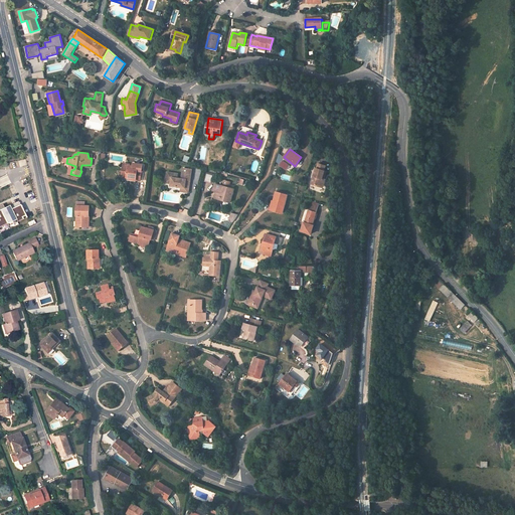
[(142,164),(133,163),(133,166),(133,167),(128,166),(128,168),(123,167),(122,177),(126,177),(131,178),(131,180),(141,181),(142,164)]
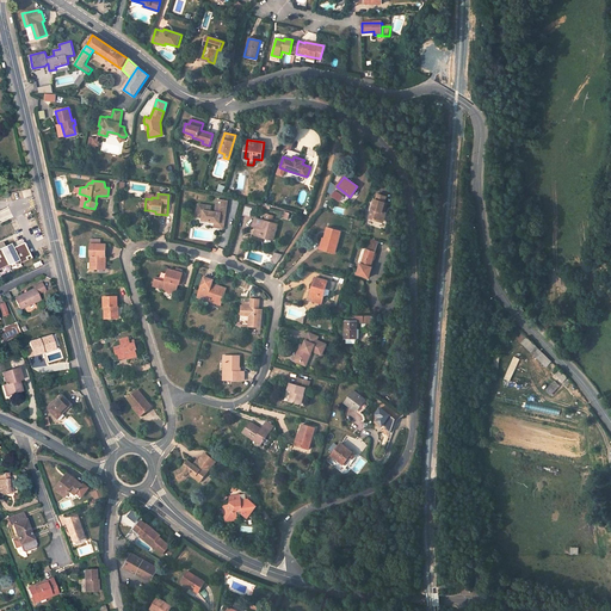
[(374,198),(369,216),(375,217),(374,220),(381,221),(382,217),(382,216),(384,216),(384,215),(386,215),(386,213),(384,211),(384,210),(386,203),(384,202),(386,196),(377,193),(375,198),(374,198)]
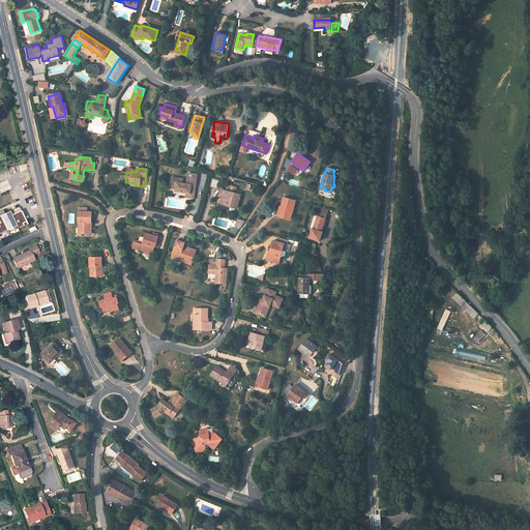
[(181,193),(186,193),(187,194),(186,197),(188,198),(189,198),(195,199),(196,192),(190,192),(192,185),(196,185),(198,175),(192,174),(188,174),(187,184),(182,184),(183,179),(172,178),(172,182),(171,188),(176,189),(176,192),(181,193)]
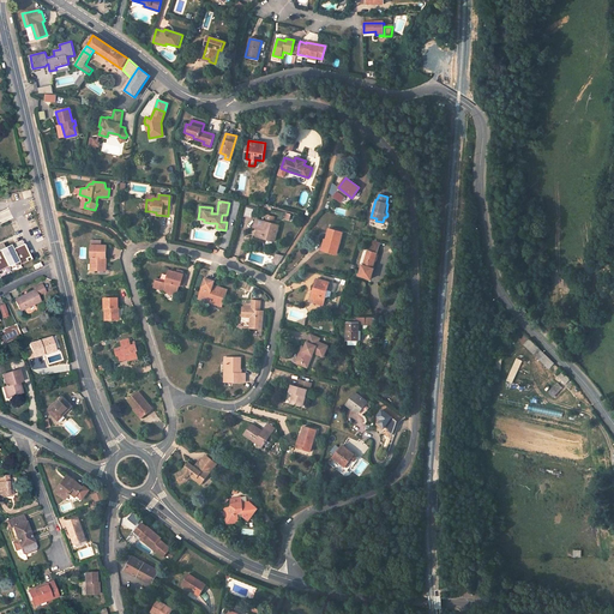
[(275,239),(278,224),(256,218),(253,227),(258,228),(256,236),(262,238),(262,235),(275,239)]
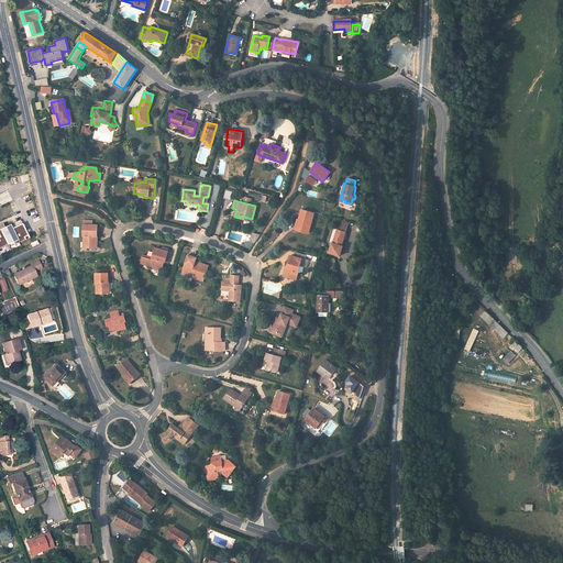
[(309,233),(315,213),(302,209),(300,216),(299,216),(295,230),(309,233)]
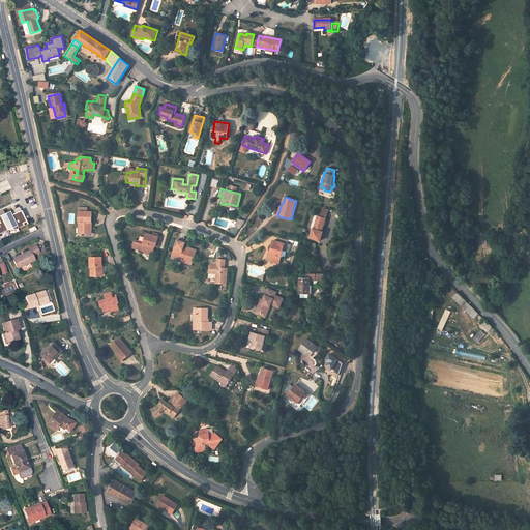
[(310,238),(320,240),(323,232),(322,232),(328,209),(325,208),(322,207),(320,214),(319,213),(318,216),(317,216),(314,229),(313,229),(310,238)]
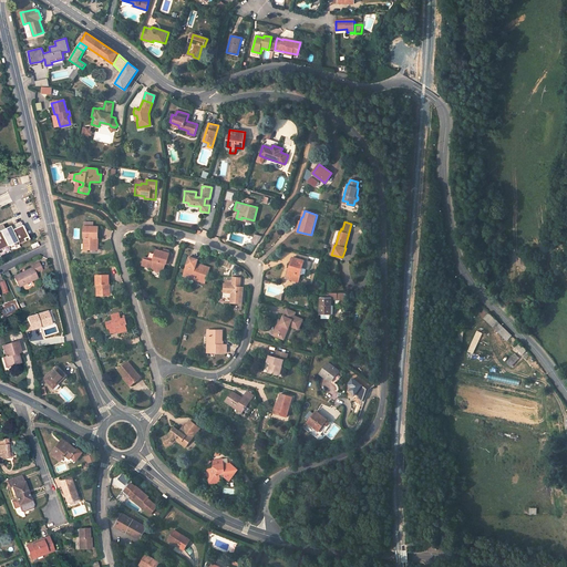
[(0,254),(26,241),(23,239),(28,237),(22,226),(16,228),(12,230),(10,226),(4,229),(0,230),(0,254)]
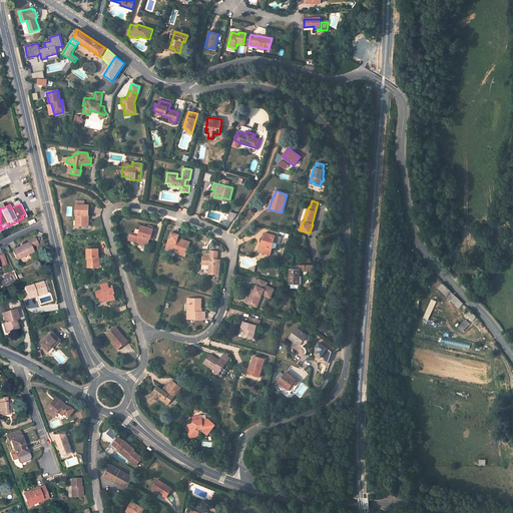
[(88,215),(88,205),(76,205),(76,215),(77,215),(76,222),(79,222),(79,225),(88,225),(88,218),(86,218),(86,215),(88,215)]
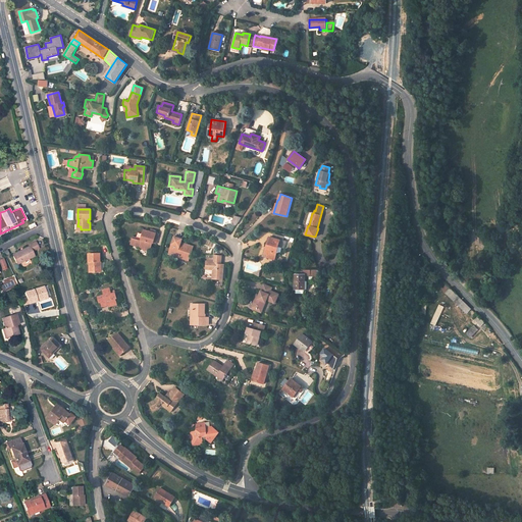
[(156,242),(158,236),(154,233),(155,231),(151,230),(150,232),(144,230),(142,238),(143,238),(143,241),(141,240),(141,239),(134,237),(132,244),(139,246),(141,246),(141,247),(150,250),(152,243),(153,241),(156,242)]
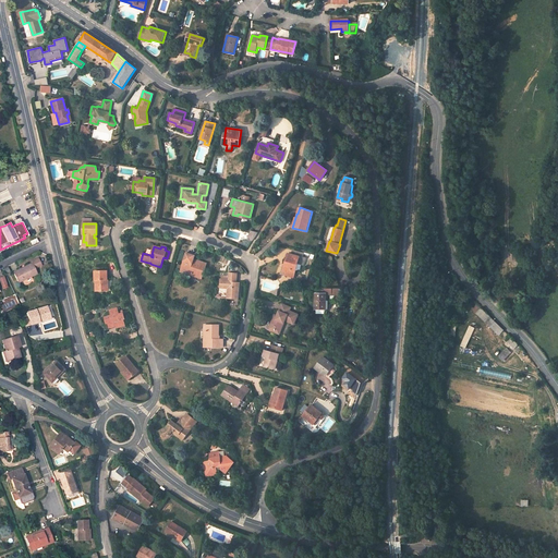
[(202,279),(207,264),(197,261),(196,262),(194,261),(195,256),(186,253),(181,270),(193,274),(192,276),(202,279)]
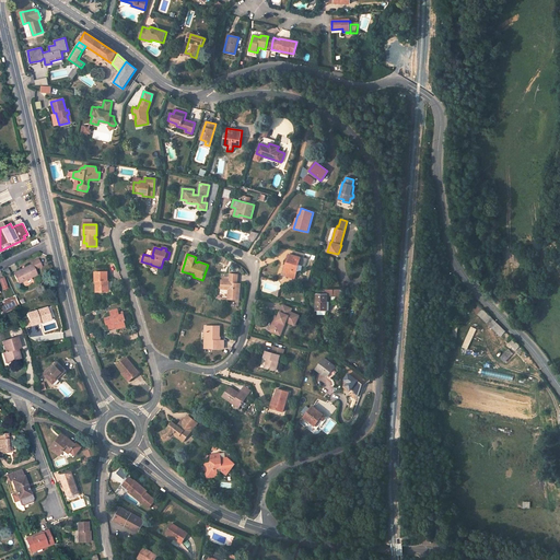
[(295,279),(301,257),(289,254),(284,272),(287,272),(287,276),(295,279)]
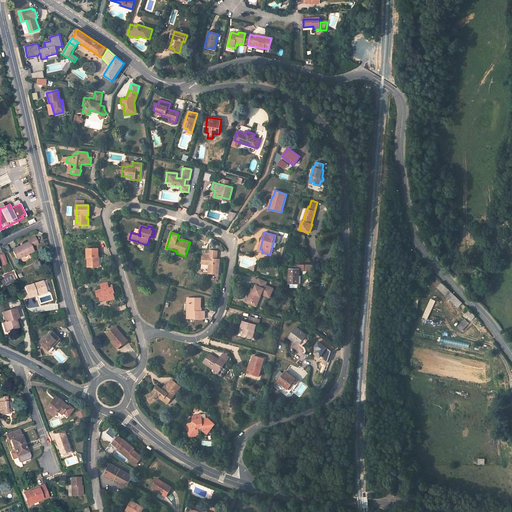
[(31,246),(38,243),(35,236),(28,240),(29,241),(29,242),(12,250),(17,259),(33,251),(34,251),(31,246)]
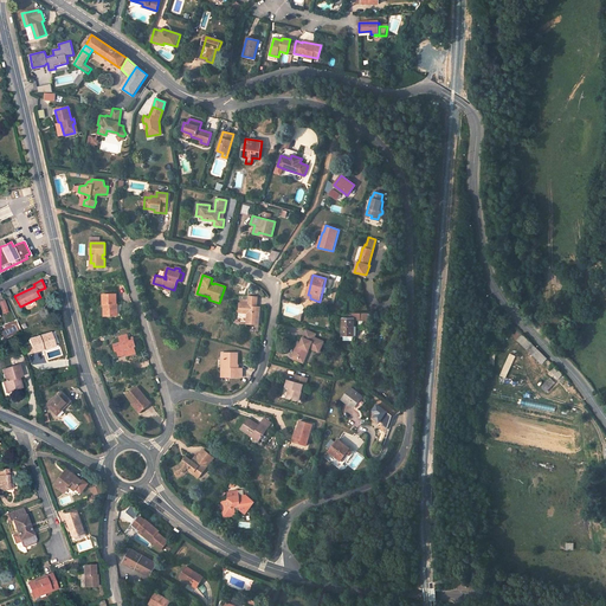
[(116,294),(103,294),(103,304),(104,304),(105,316),(115,315),(115,303),(116,303),(116,294)]
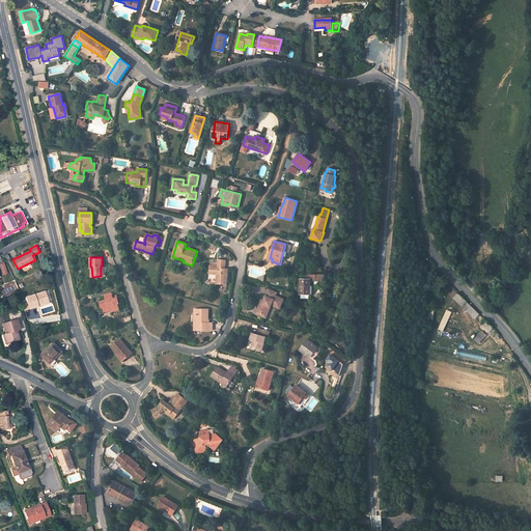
[(225,269),(226,260),(219,260),(218,267),(211,266),(210,274),(218,274),(217,284),(227,284),(228,270),(225,269)]
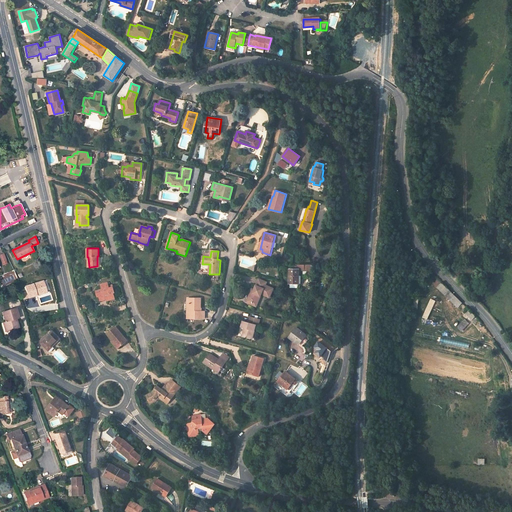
[(0,266),(8,263),(3,252),(0,253),(0,266)]
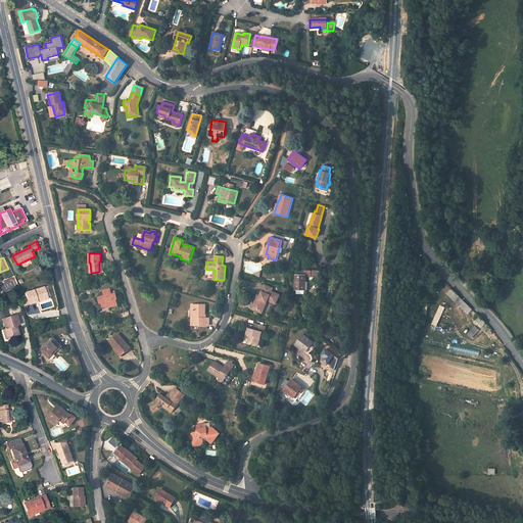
[(305,283),(305,276),(295,276),(295,290),(304,290),(304,282),(305,283)]
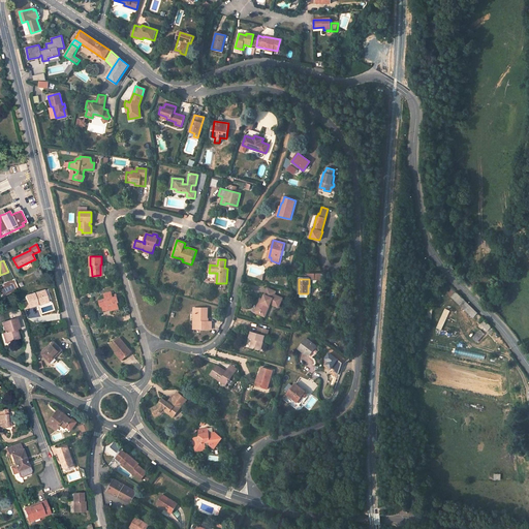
[(446,292),(462,307),(467,302),(459,293),(452,286),(446,292)]
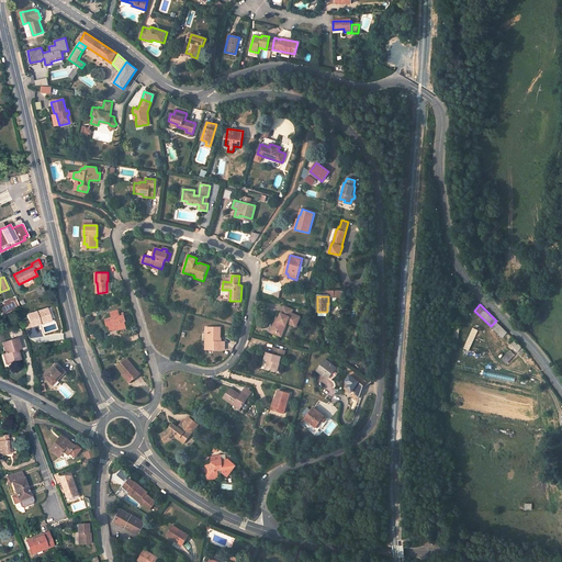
[(49,318),(47,308),(26,315),(31,327),(40,324),(38,322),(49,318)]
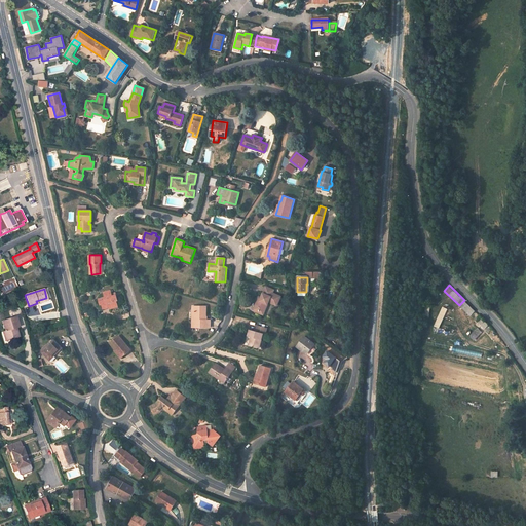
[(276,308),(280,299),(272,296),(273,293),(265,289),(261,298),(260,301),(258,300),(254,310),(258,312),(259,310),(264,312),(268,305),(276,308)]
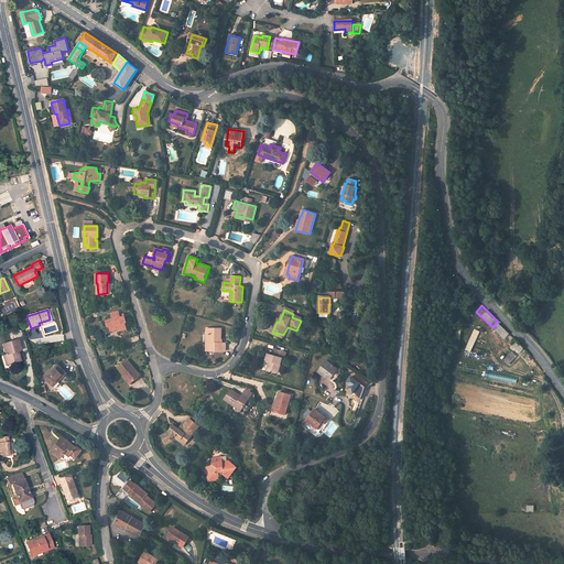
[(119,329),(127,326),(127,323),(128,323),(126,316),(121,318),(120,315),(119,312),(112,314),(114,318),(107,321),(109,326),(110,326),(112,332),(119,329)]
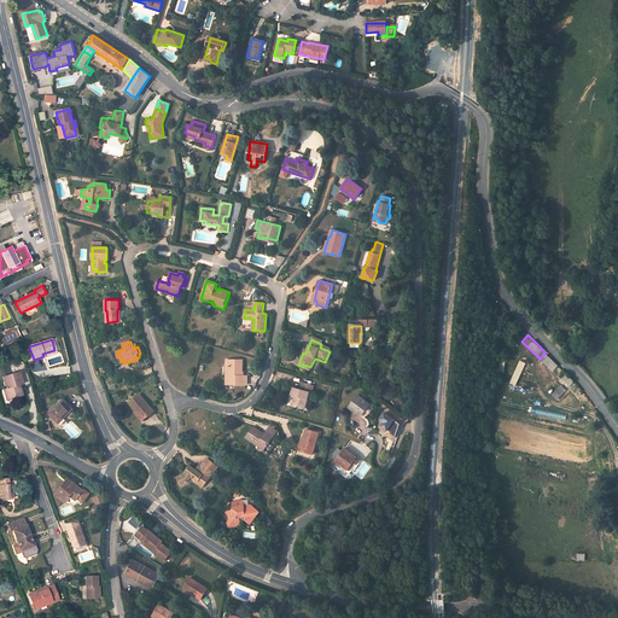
[(546,353),(540,359),(552,372),(558,366),(546,353)]
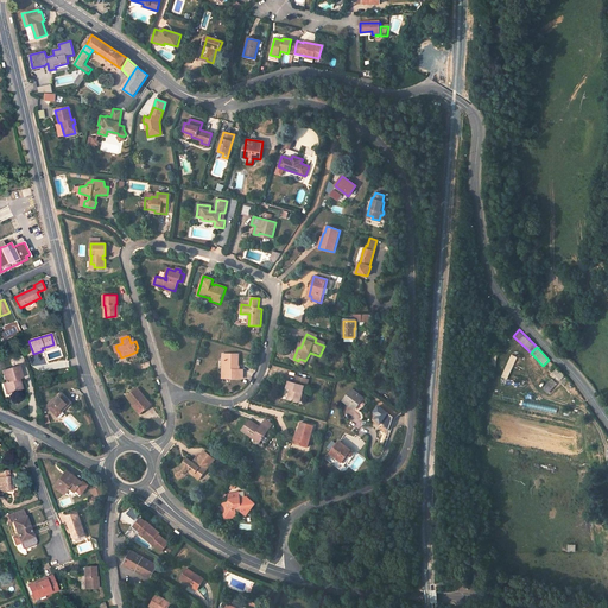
[(239,371),(239,354),(226,354),(226,358),(223,358),(222,369),(225,373),(225,375),(229,375),(229,378),(241,379),(241,371),(239,371)]
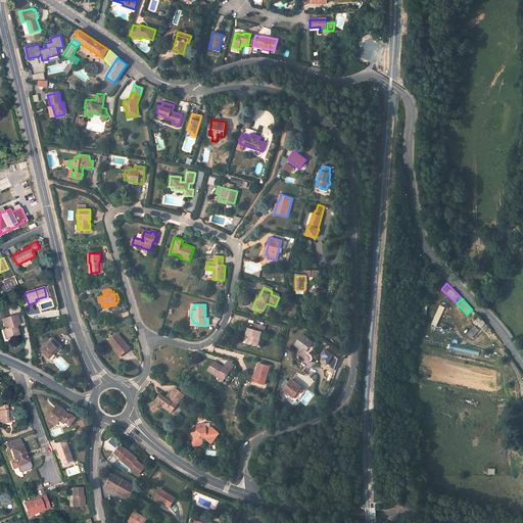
[(473,318),(485,331),(489,327),(476,314),(473,318)]
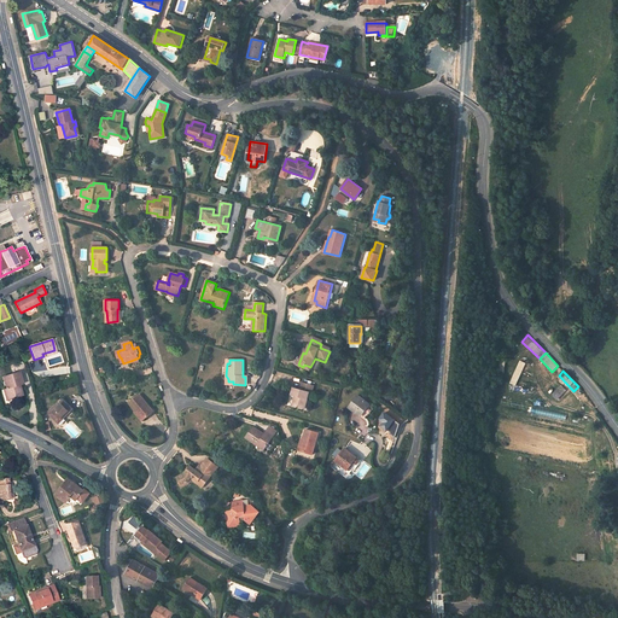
[(22,384),(18,372),(3,377),(6,389),(3,390),(6,401),(15,397),(13,395),(21,392),(19,388),(17,389),(16,386),(22,384)]
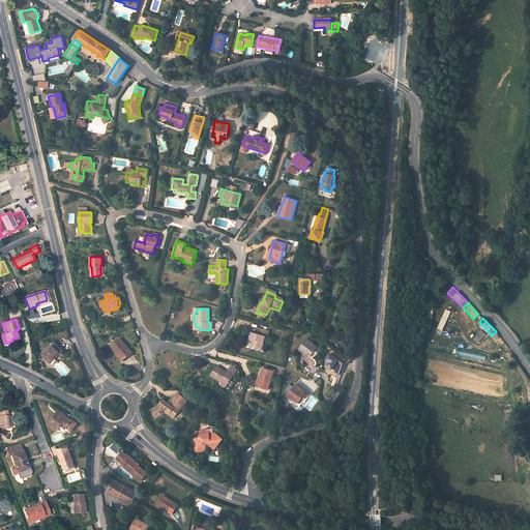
[(481,330),(474,337),(478,343),(486,334),(481,330)]
